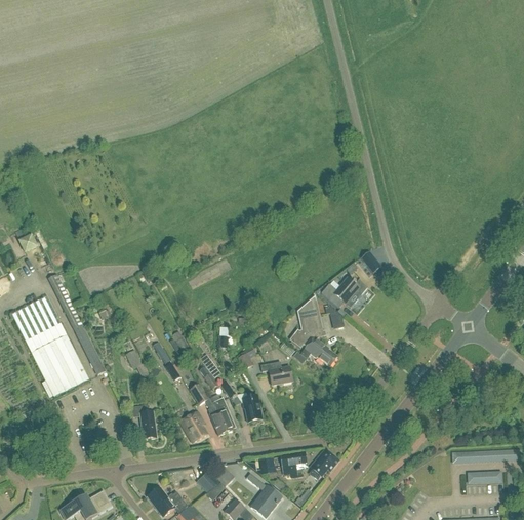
[(37,230),(33,232),(39,241),(43,239),(37,230)]
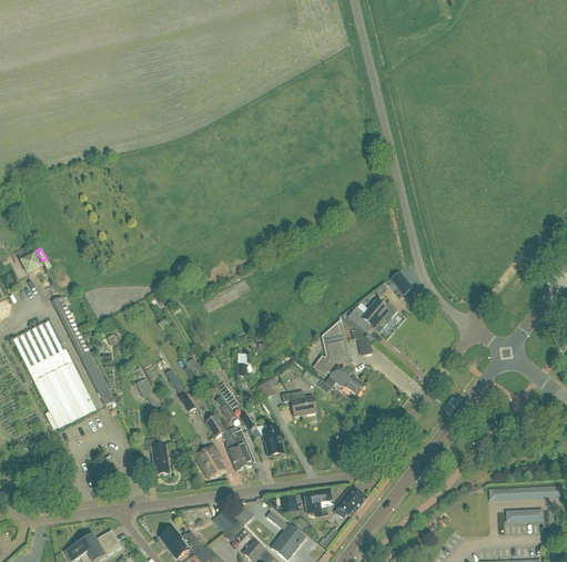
[(27,271),(39,264),(32,252),(20,258),(27,271)]
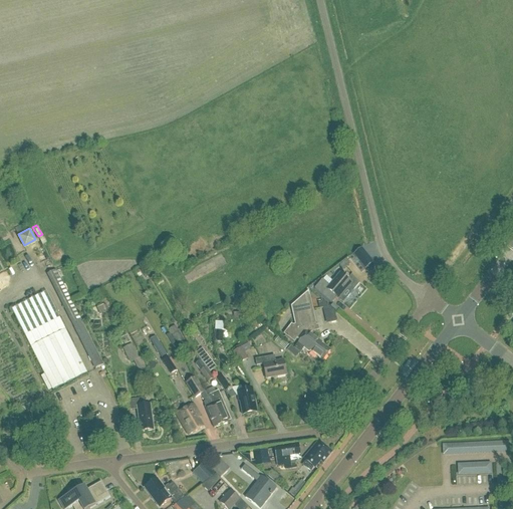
[(37,238),(29,243),(34,252),(42,247),(37,238)]
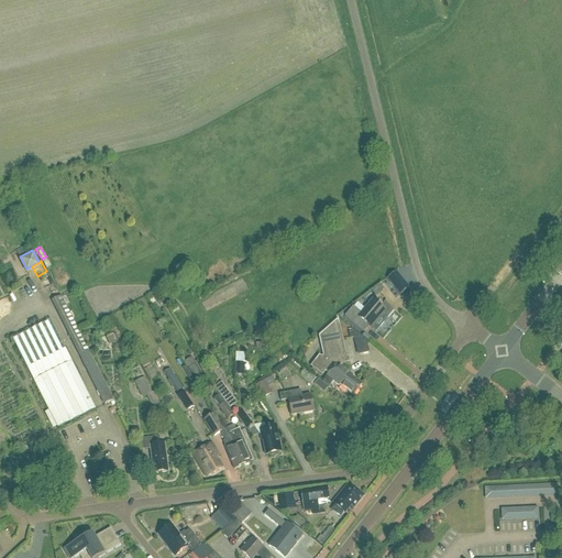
[(395,269),(387,275),(399,291),(406,285),(408,284),(395,269)]
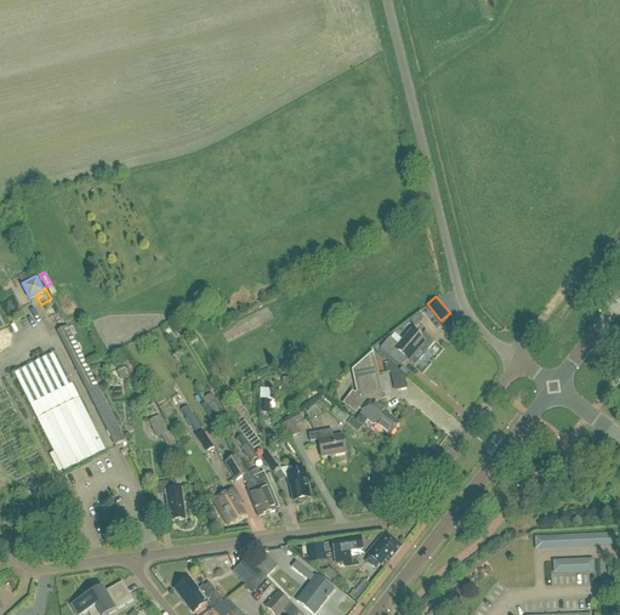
[(417,308),(409,315),(413,320),(422,314),(417,308)]
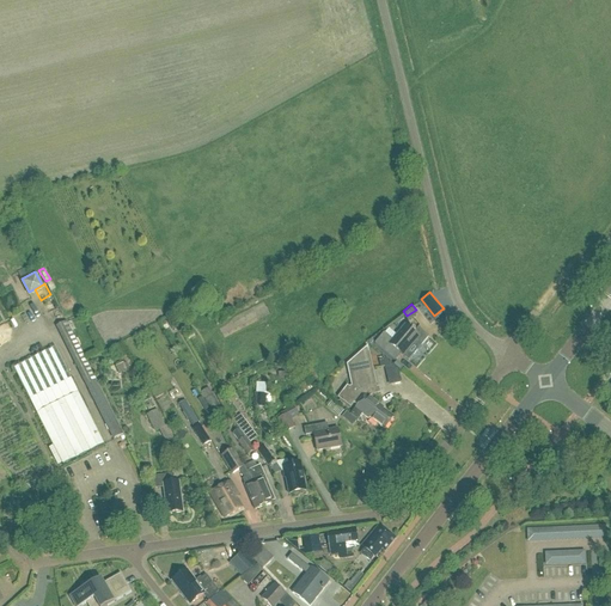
[(112,435),(122,430),(66,317),(54,322),(112,435)]
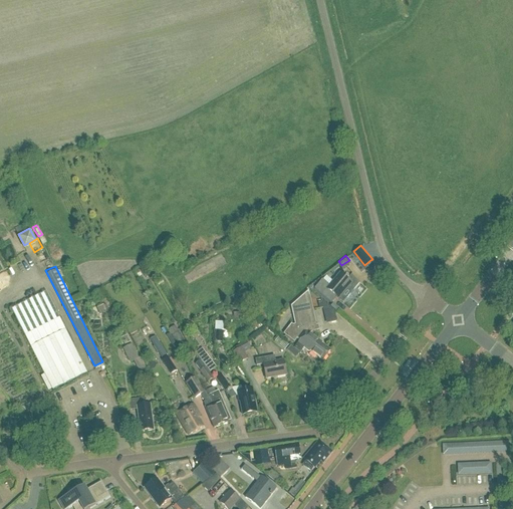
[(342,300),(353,287),(359,280),(350,273),(347,276),(346,275),(345,275),(339,271),(329,283),(321,277),(313,286),(330,301),(335,295),(342,300)]
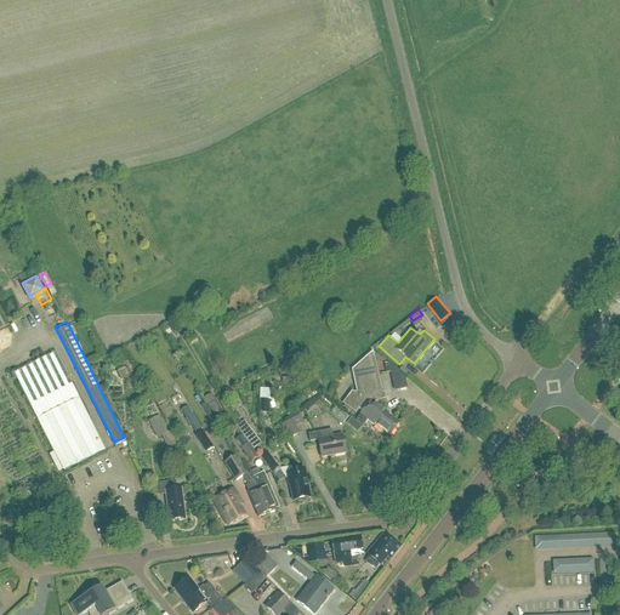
[(12,369),(35,415),(62,467),(104,446),(79,396),(55,347),(12,369)]
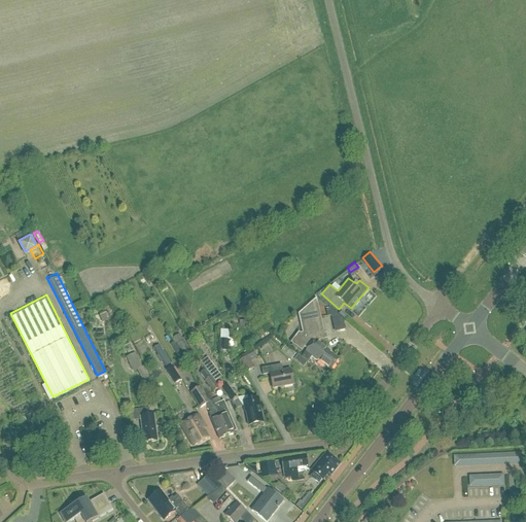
[(324,333),(316,296),(297,312),(303,331),(301,331),(299,329),(295,334),(297,335),(292,342),(302,348),(304,345),(307,347),(302,354),(308,359),(312,354),(317,358),(318,357),(330,368),(339,357),(329,350),(330,349),(318,340),(320,338),(323,337),(322,333),(324,333)]
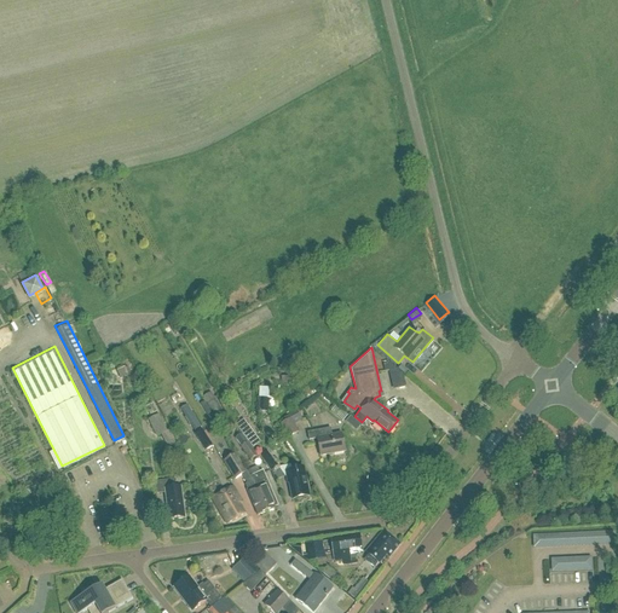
[(383,368),(388,366),(392,386),(404,383),(403,371),(386,357),(386,359),(382,360),(383,368)]
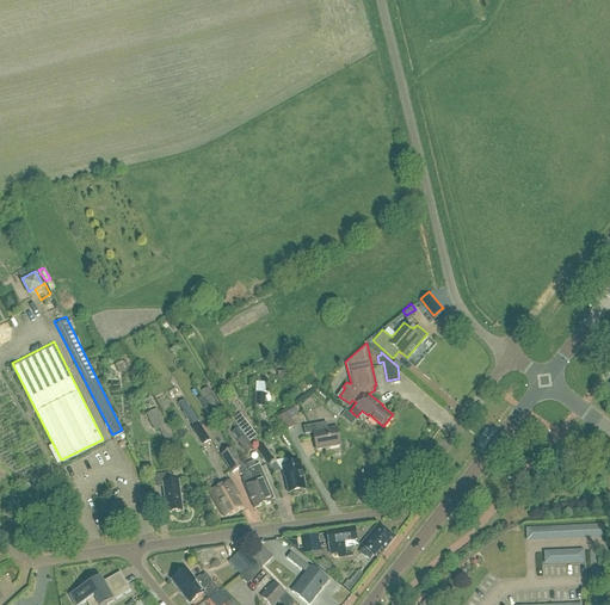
[(277,362),(277,374),(288,374),(288,362),(277,362)]
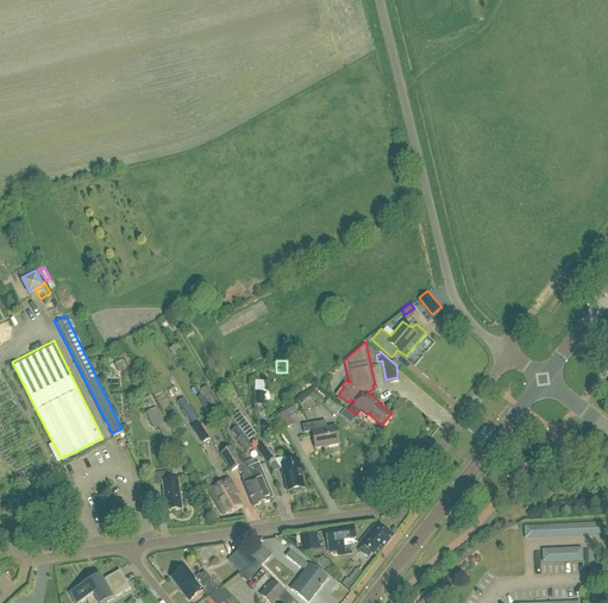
[(211,388),(206,382),(199,387),(208,403),(217,399),(211,388)]
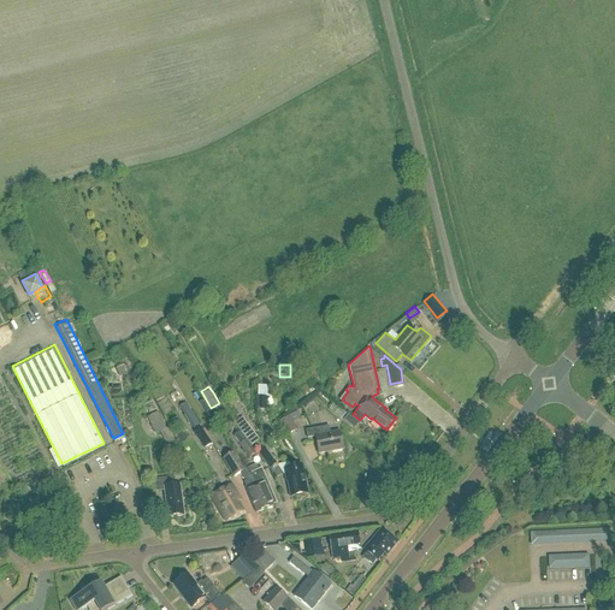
[(285,432),(296,426),(288,412),(277,418),(285,432)]
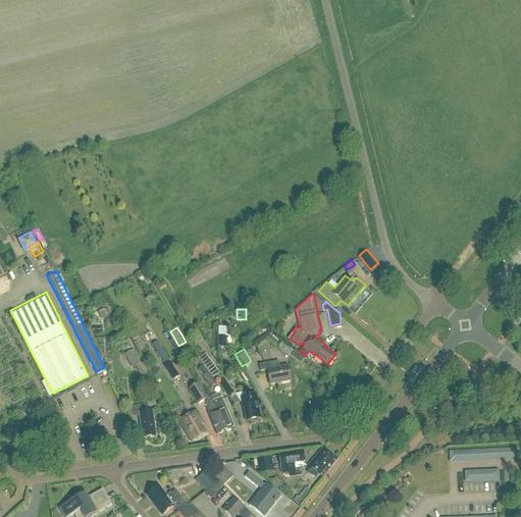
[(163,362),(171,376),(178,372),(169,358),(163,362)]
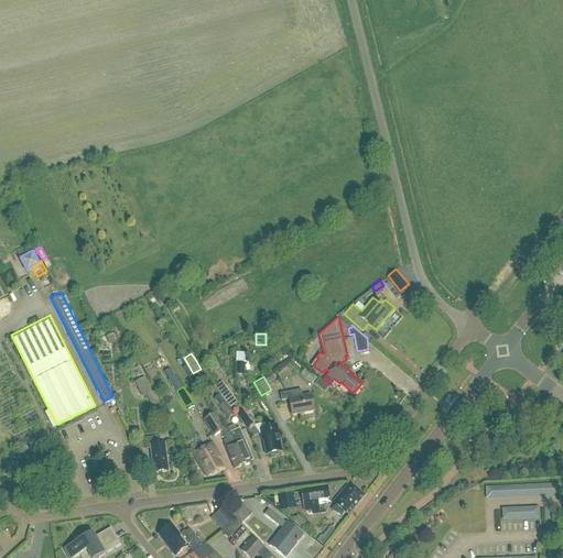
[(300,393),(299,386),(278,390),(280,398),(287,396),(289,413),(312,408),(309,391),(300,393)]
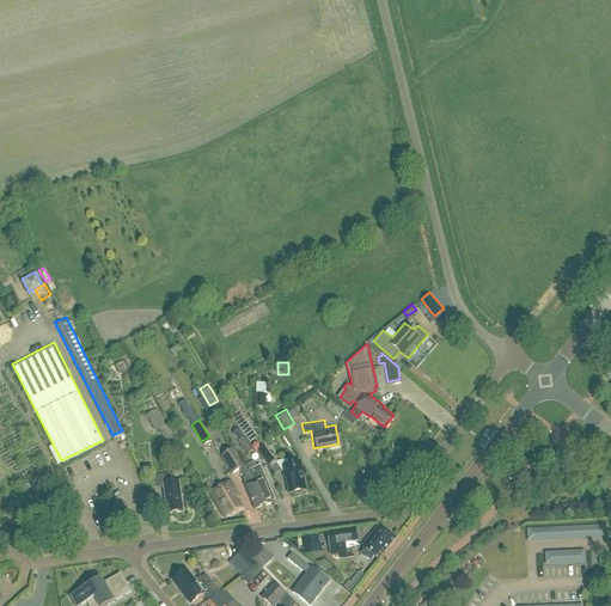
[(246,452),(254,446),(250,442),(248,439),(248,438),(238,424),(231,429),(237,438),(246,452)]
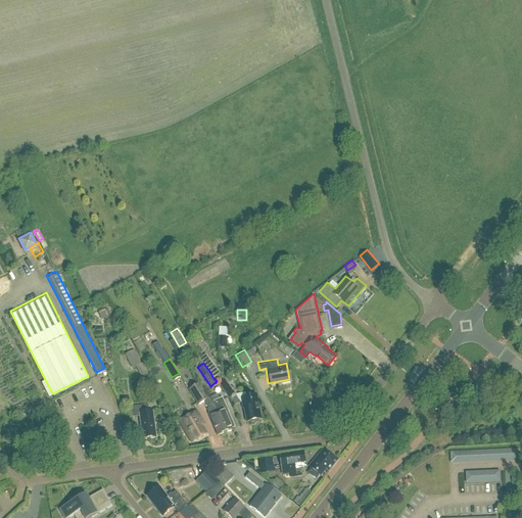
[(228,395),(234,390),(225,377),(219,382),(228,395)]
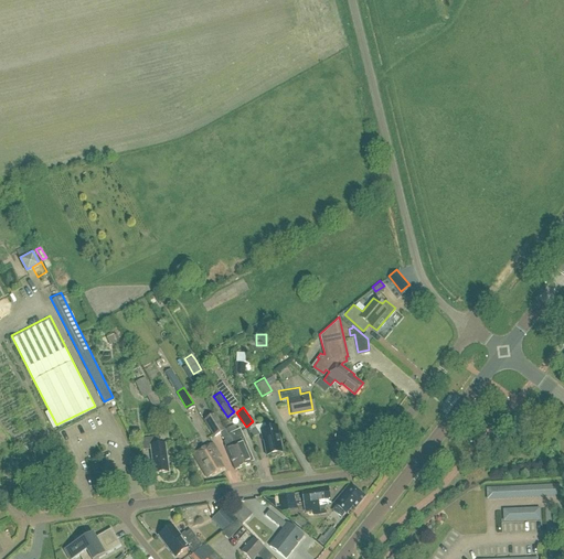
[(227,437),(230,441),(233,440),(234,439),(230,430),(227,431),(224,426),(215,411),(214,410),(203,418),(213,433),(220,429),(224,437),(224,438),(227,437)]
